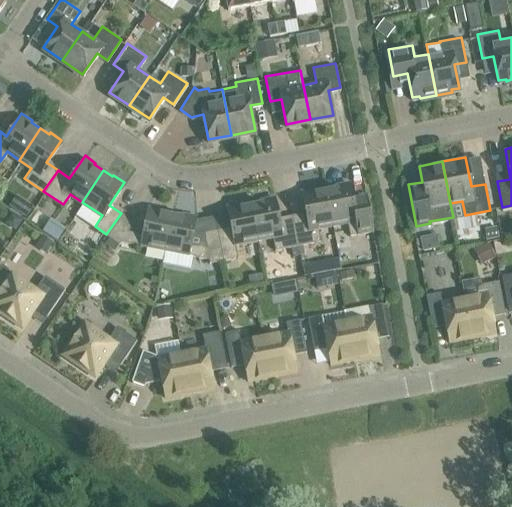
[(353,206),(348,179),(335,182),(336,184),(325,186),(332,223),(347,220),(349,233),(372,228),(367,204),(353,206)]
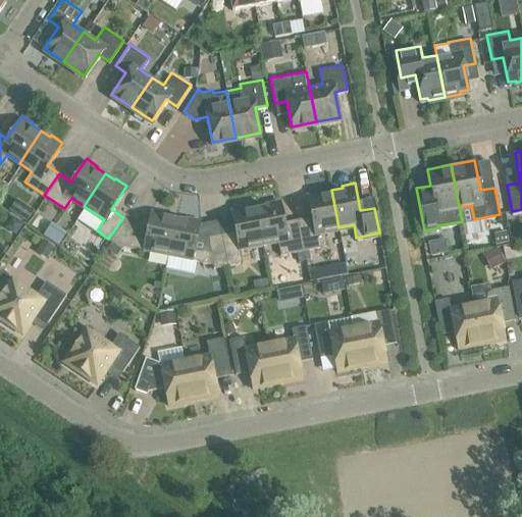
[(312,219),(298,222),(303,248),(326,244),(324,230),(338,227),(331,190),(320,192),(320,190),(307,193),(312,219)]
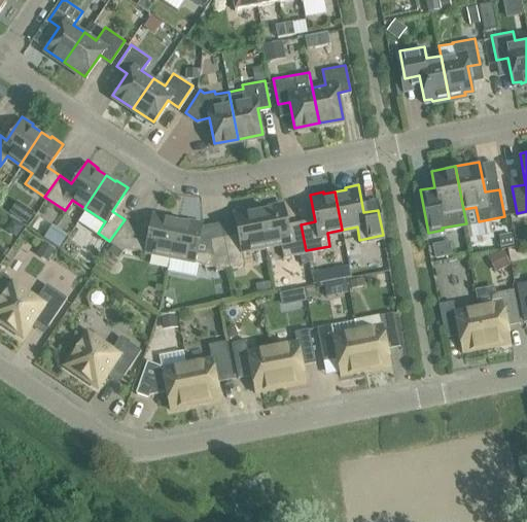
[(269,204),(257,206),(266,245),(280,242),(283,254),(306,250),(301,224),(287,228),(281,200),(269,203),(269,204)]
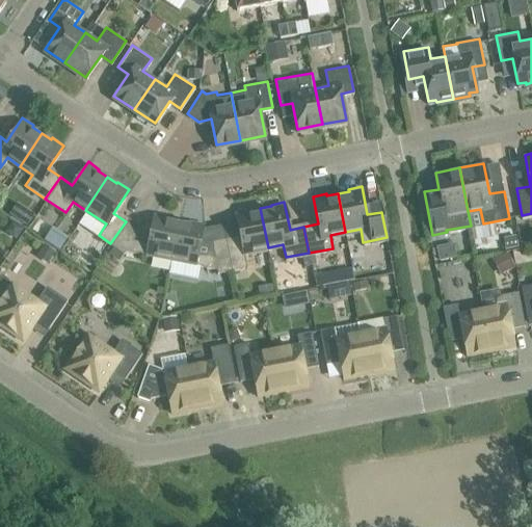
[(221,222),(231,268),(246,265),(244,252),(268,247),(260,208),(249,210),(248,209),(235,211),(237,219),(221,222)]
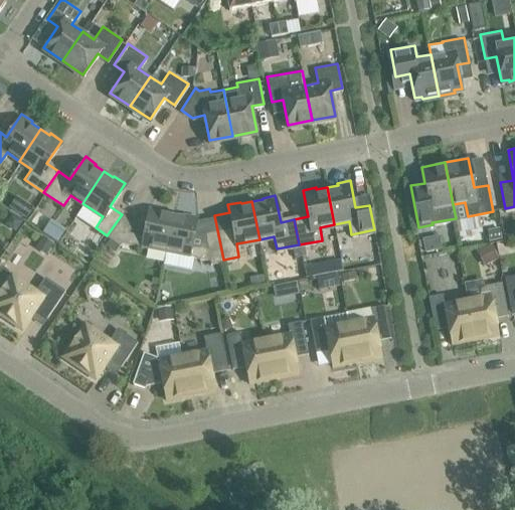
[(165,249),(173,211),(162,209),(162,207),(149,205),(144,233),(129,230),(134,222),(122,214),(107,235),(120,243),(121,240),(165,249)]
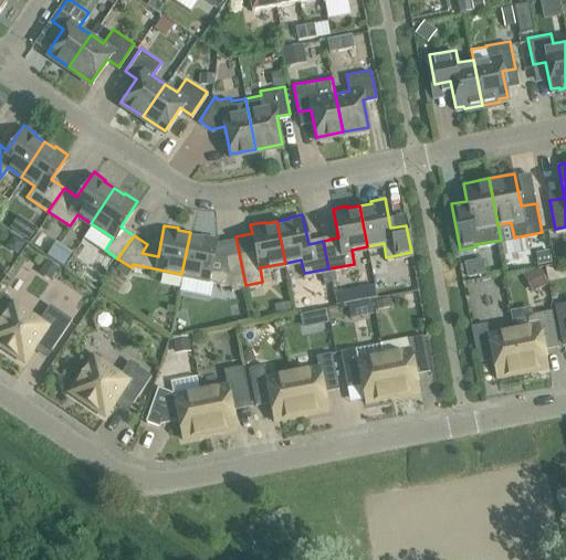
[(190,232),(181,274),(230,284),(231,287),(245,285),(236,236),(216,240),(216,235),(202,233),(201,234),(190,232)]
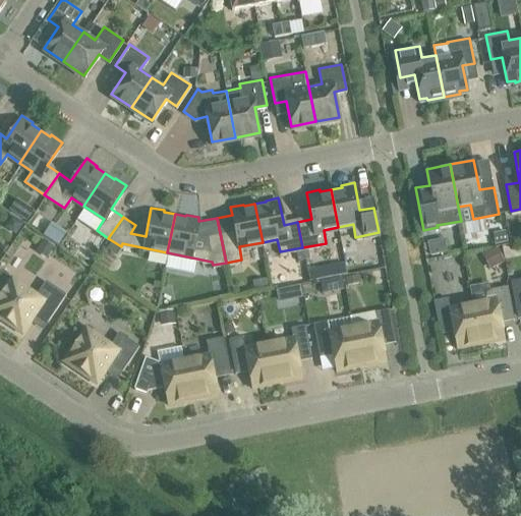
[(45,278),(36,291),(11,275),(0,290),(0,316),(22,331),(36,311),(48,320),(66,292),(45,278)]
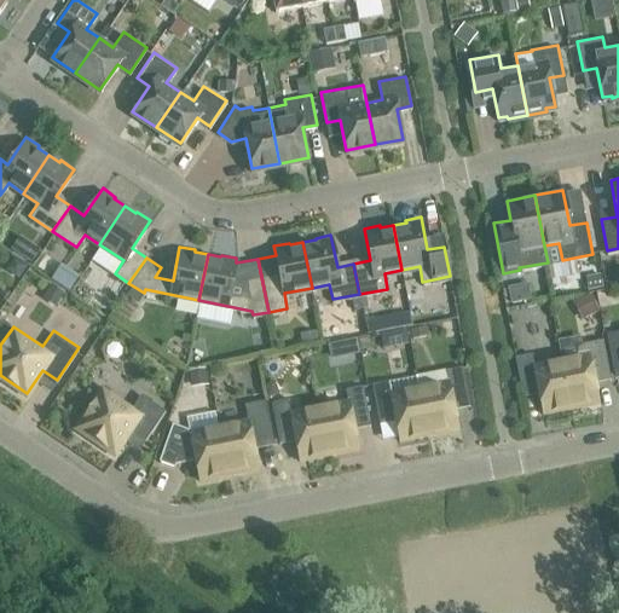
[(618,328),(606,330),(613,366),(618,365),(618,328)]
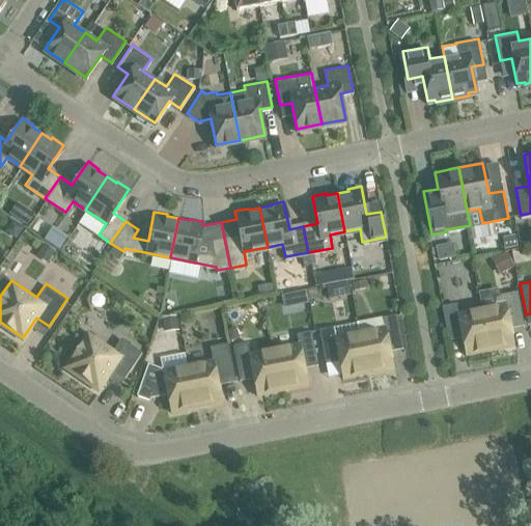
[(504,301),(481,306),(490,348),(512,343),(508,321),(510,317),(522,315),(516,288),(502,292),(504,301)]
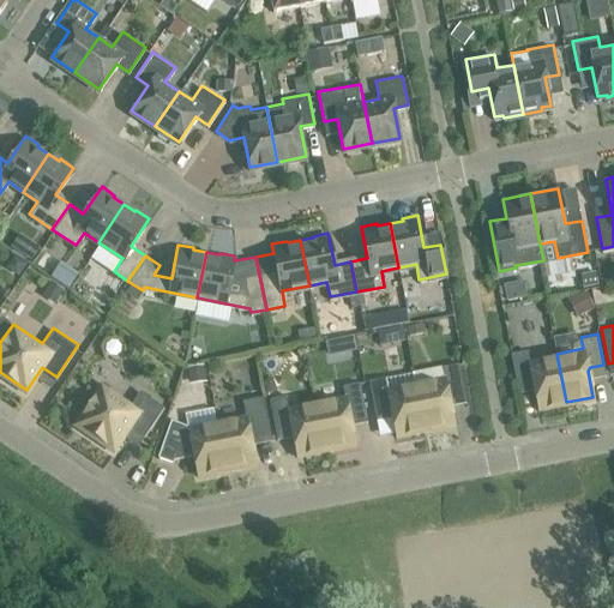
[(566,402),(557,354),(529,359),(527,348),(511,350),(517,381),(529,379),(534,381),(539,408),(566,402)]
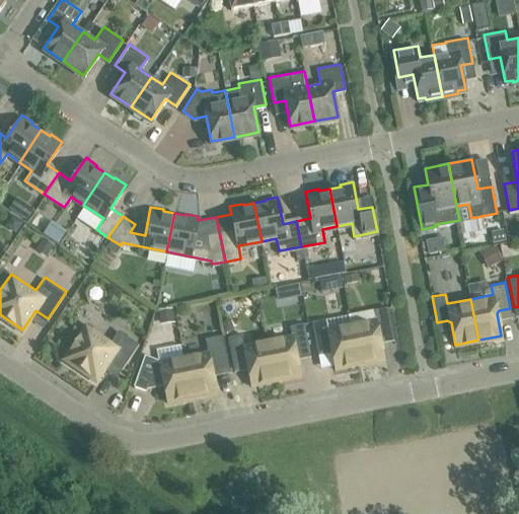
[(351,321),(359,363),(383,358),(379,336),(381,333),(392,331),(387,304),(373,307),(375,317),(351,321)]
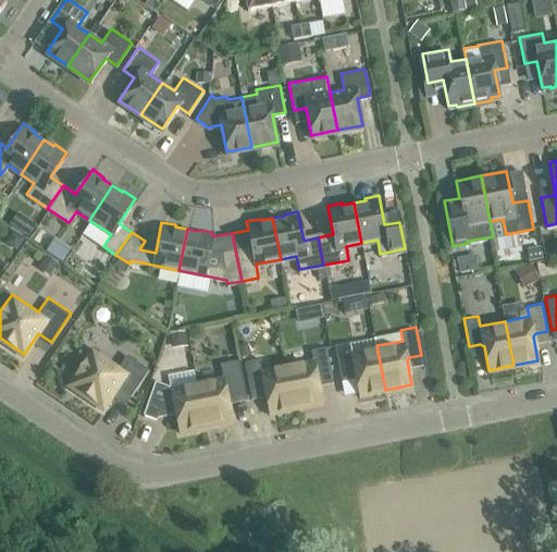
[(385,390),(376,345),(351,351),(349,340),(334,343),(339,371),(351,369),(355,371),(359,394),(385,390)]
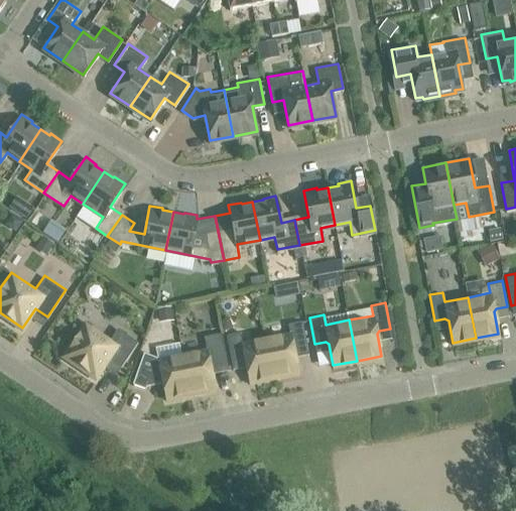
[(266,336),(273,377),(297,372),(293,351),(295,348),(306,345),(301,320),(287,322),(289,332),(266,336)]
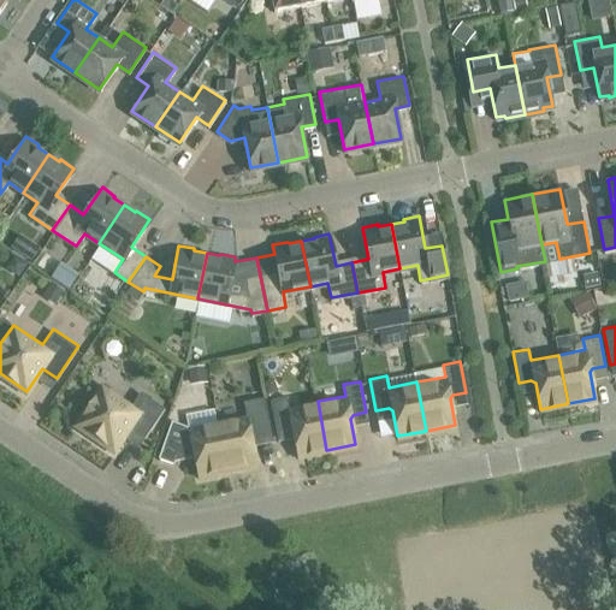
[(140,390),(130,403),(101,384),(73,424),(114,450),(130,427),(143,437),(164,406),(140,390)]
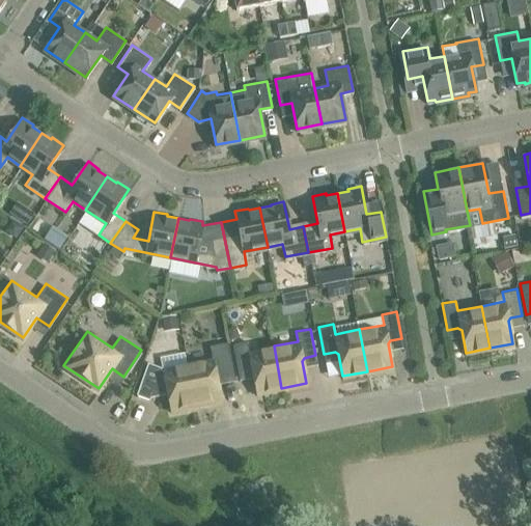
[(212,358),(188,363),(196,405),(221,399),(216,378),(218,375),(233,371),(227,340),(210,344),(212,358)]
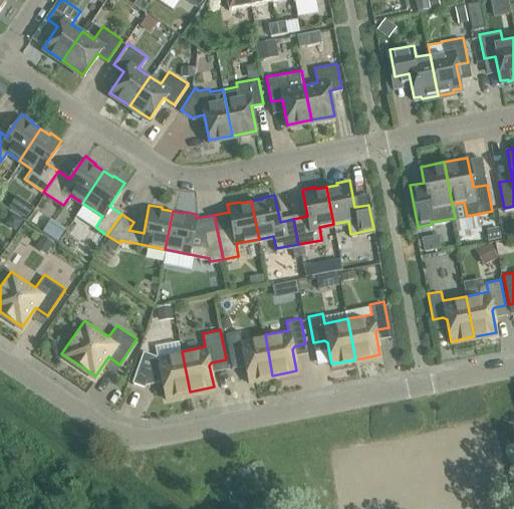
[(239,330),(225,332),(230,358),(241,356),(244,358),(248,379),(272,375),(265,334),(241,339),(239,330)]
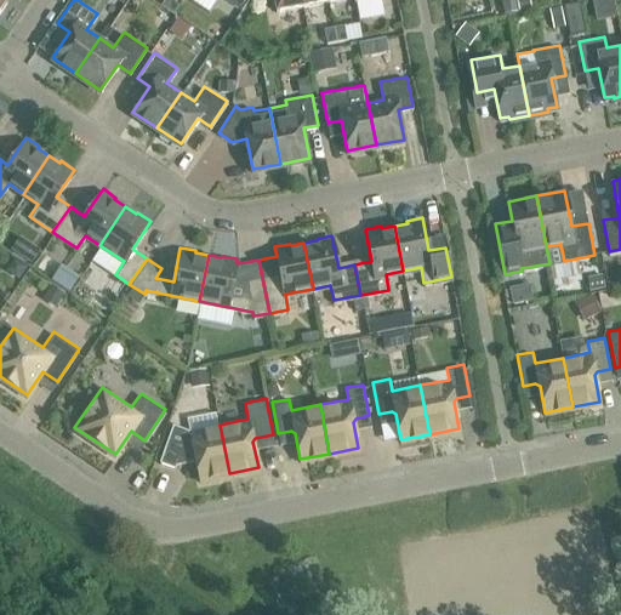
[(229,473),(220,425),(188,431),(188,427),(172,422),(159,460),(175,466),(180,453),(191,450),(194,453),(200,479),(229,473)]
